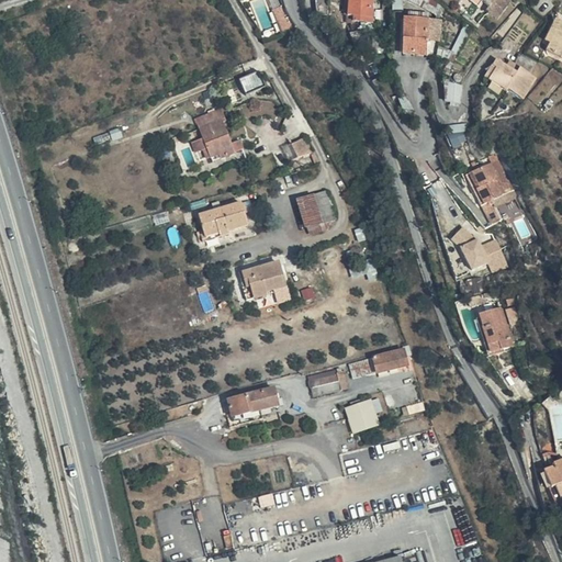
[(310,0),(311,10),(325,10),(324,0),(310,0)]
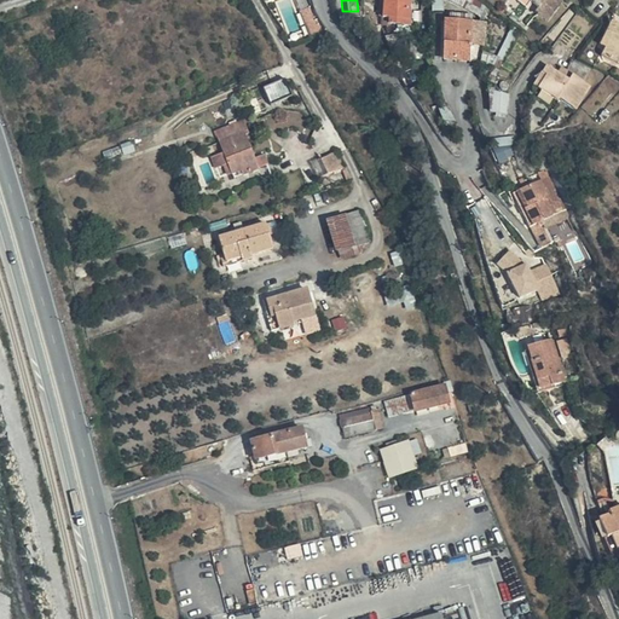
[(405,0),(379,0),(380,22),(403,22),(405,22),(405,0)]
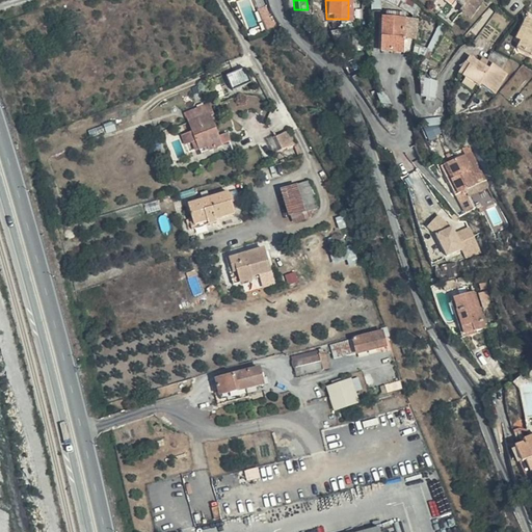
[(416,15),(418,6),(414,3),(408,0),(384,0),(384,1),(416,15)]
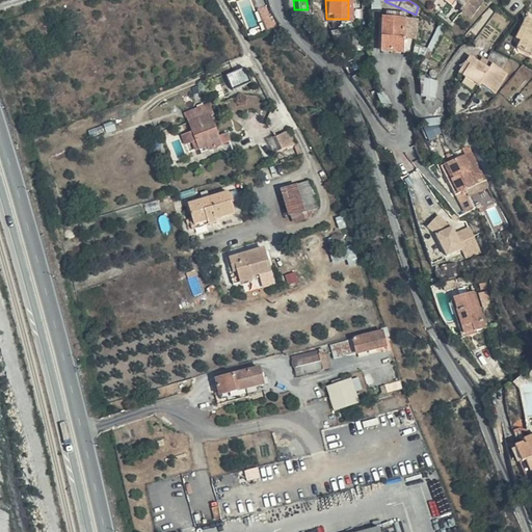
[(479,2),(476,0),(462,0),(458,5),(456,8),(466,17),(479,2)]
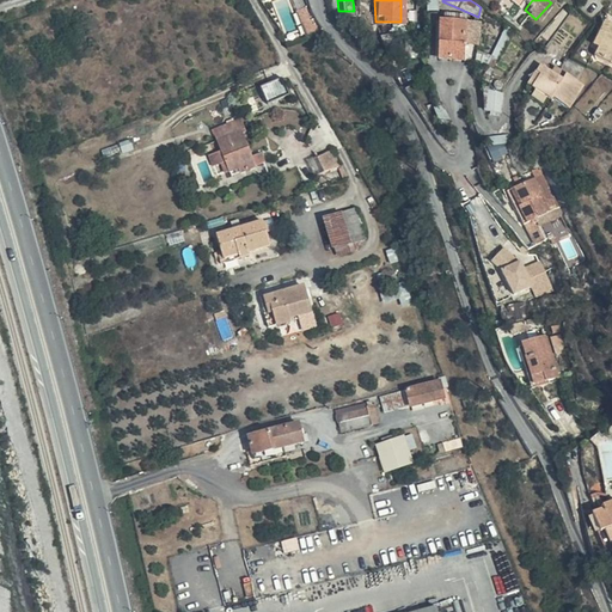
[(354,11),(338,11),(338,23),(355,24),(355,11),(354,11)]
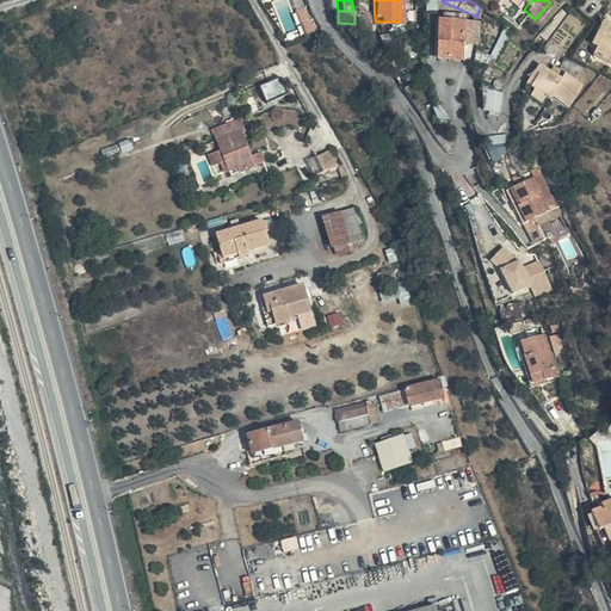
[(467,62),(468,26),(468,18),(444,17),(444,24),(436,24),(436,69),(454,71),(455,61),(467,62)]
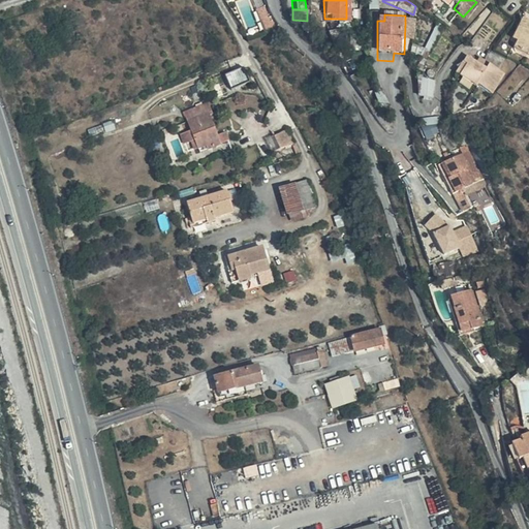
[(523,22),(528,23),(528,20),(521,17),(510,39),(514,41),(523,22)]
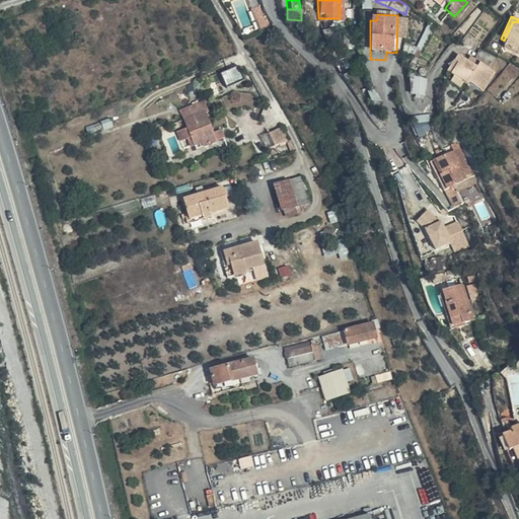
[(318,26),(320,31),(327,31),(327,23),(337,24),(338,18),(318,18),(318,26)]
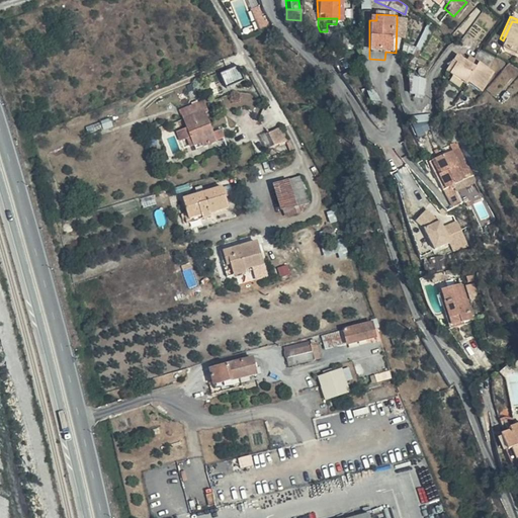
[(517,22),(512,21),(503,40),(500,47),(517,54),(517,22)]
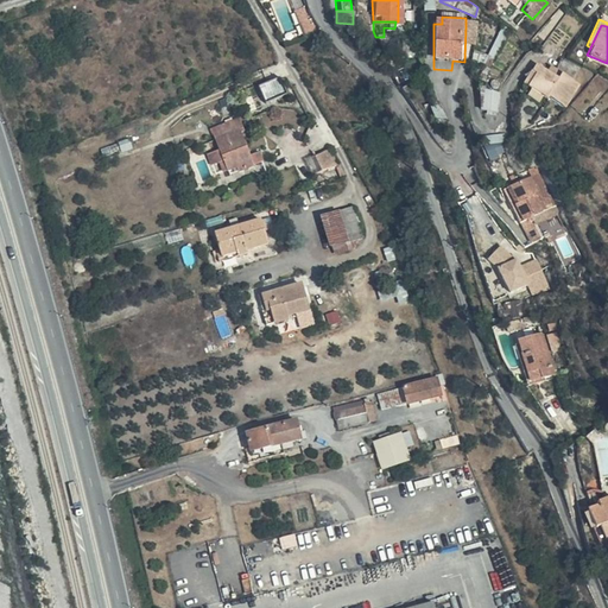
[(464,71),(475,73),(475,26),(466,26),(464,62),(464,71)]
